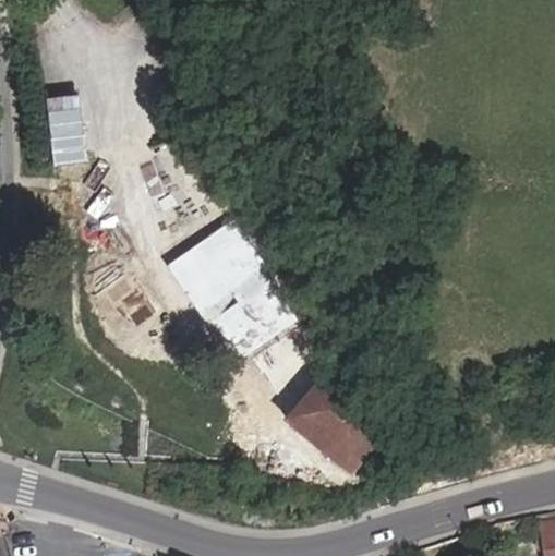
[(269,340),(302,326),(294,312),(262,322),(269,340)]
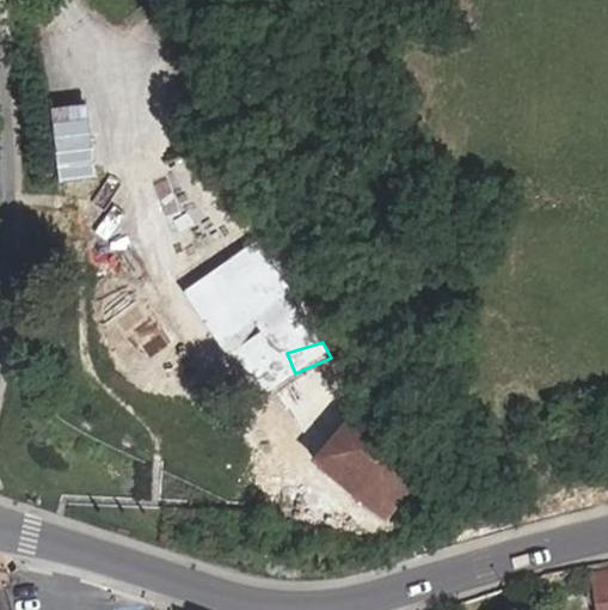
[(311,371),(293,386),(301,395),(318,379),(311,371)]
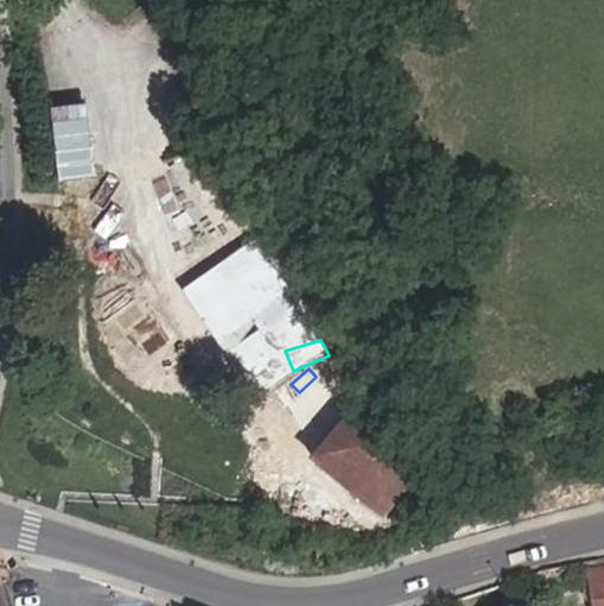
[(381,518),(431,459),(400,412),(375,425),(342,386),(311,414),(331,436),(307,458),(381,518)]
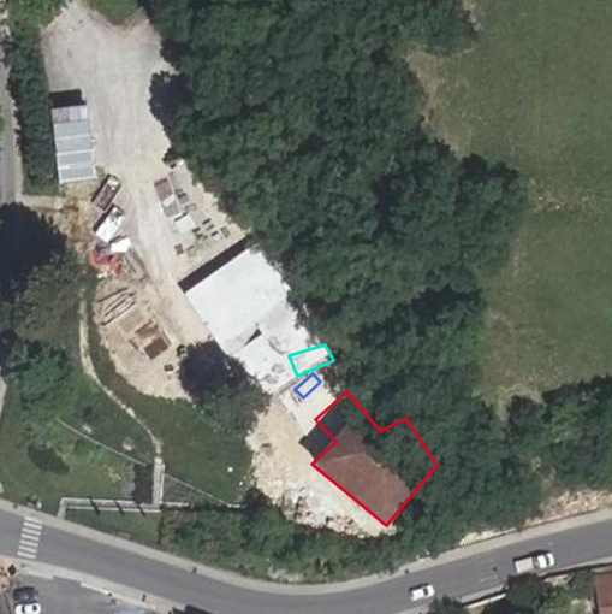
[(188,564),(180,584),(194,589),(201,571),(188,564)]
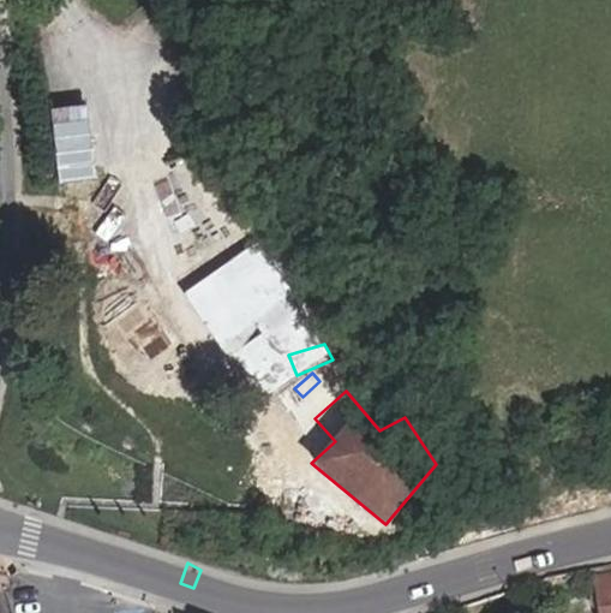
[(610,612),(610,578),(593,583),(599,612),(610,612)]
